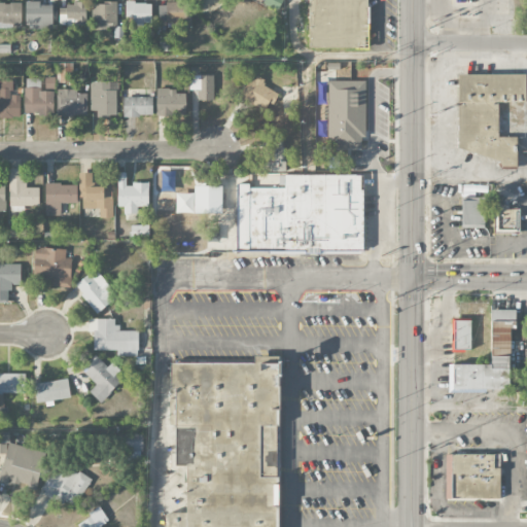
[(221,4),(218,0),(194,0),(203,15),(221,4)]
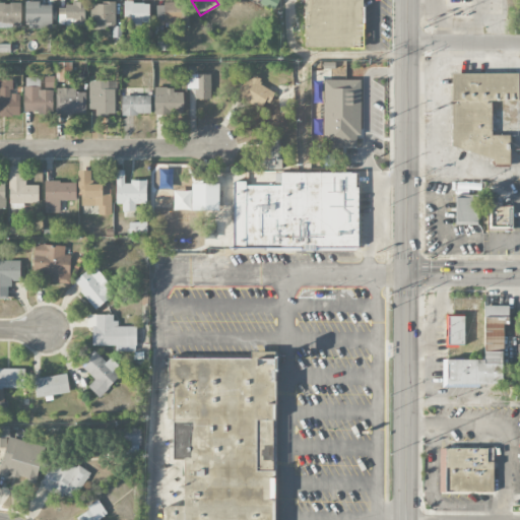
[(275,9),(278,0),(262,0),(261,3),(275,9)]
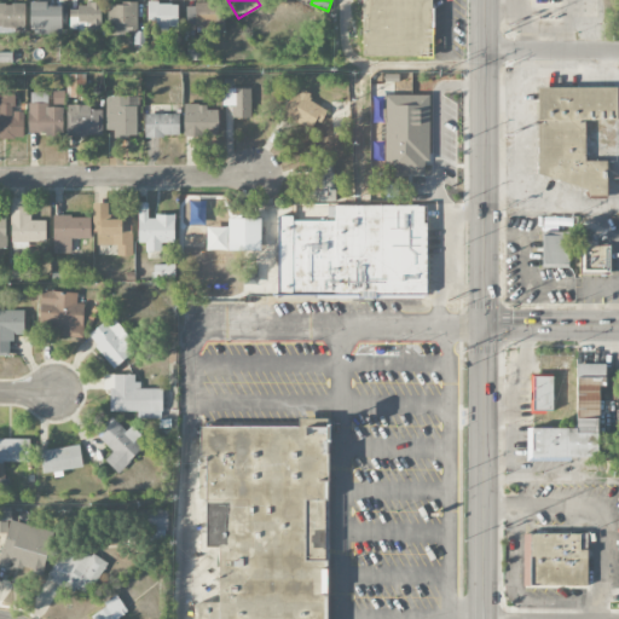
[(362,0),(363,57),(433,56),(432,0),(362,0)]
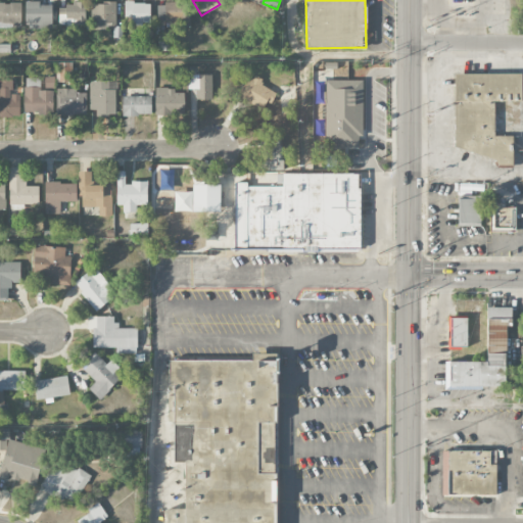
[(21,3),(0,1),(0,27),(20,28),(21,3)]
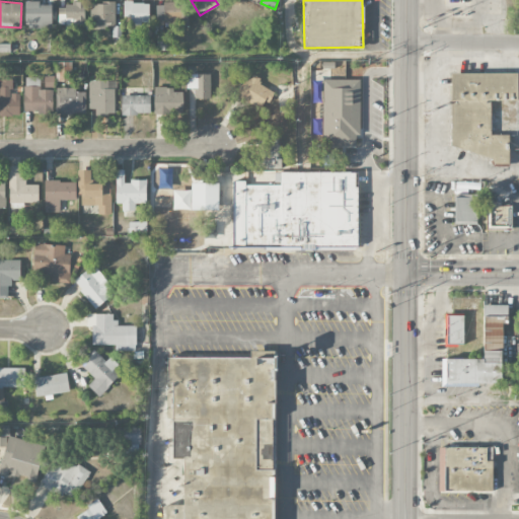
[(25,28),(52,29),(52,5),(41,5),(41,1),(26,1),(25,28)]
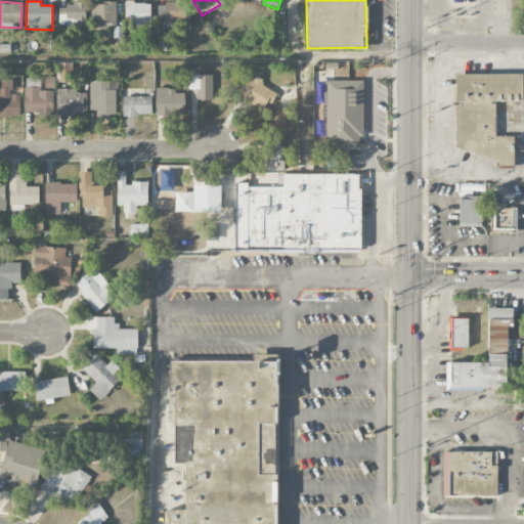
[(116,2),(92,3),(93,30),(105,30),(105,26),(117,25),(116,2)]
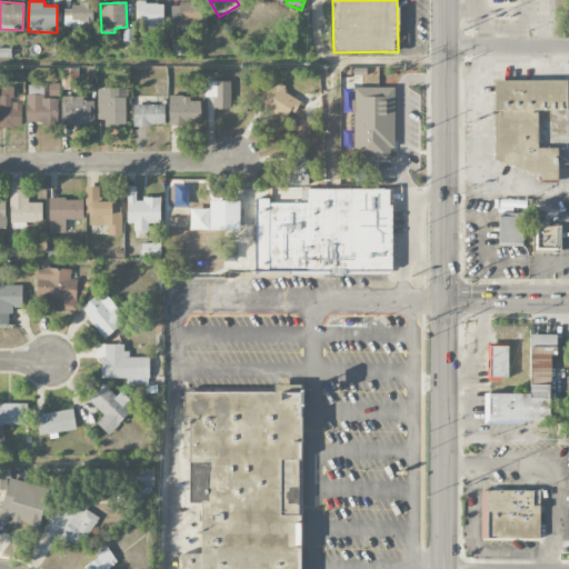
[(163,2),(136,2),(136,19),(143,19),(143,27),(163,27),(163,2)]
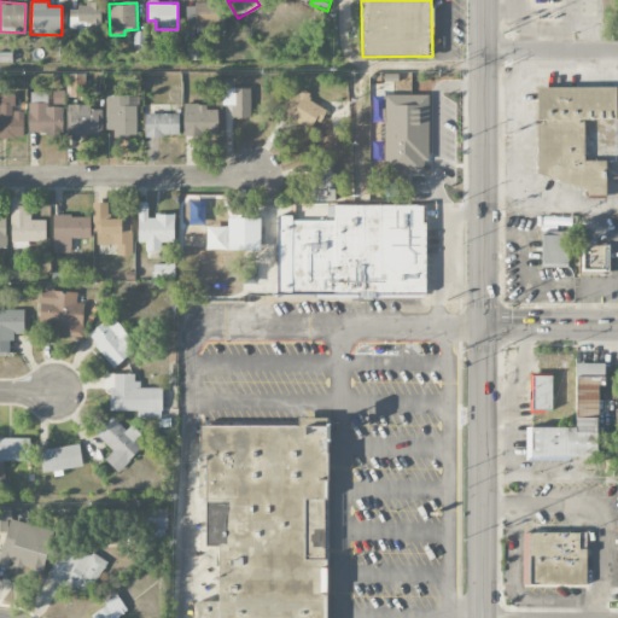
[(186,27),(208,25),(209,34),(225,33),(223,3),(186,5),(186,27)]
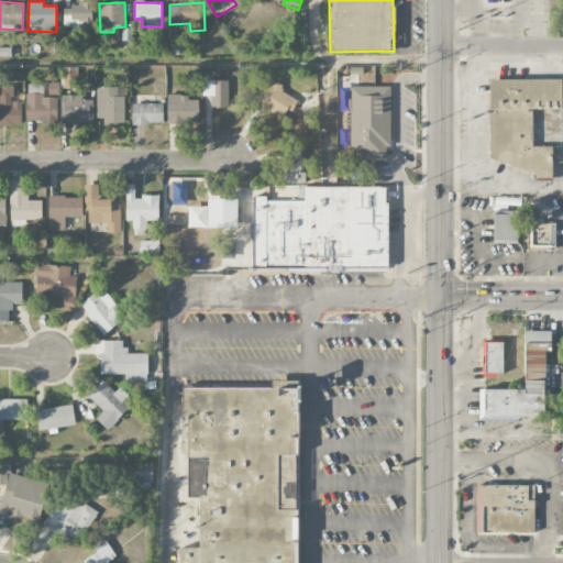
[(63,28),(91,29),(91,4),(64,4),(63,28)]
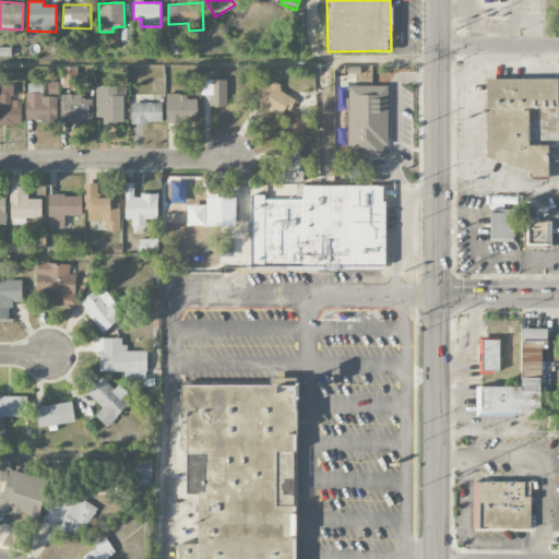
[(169,54),(185,55),(185,38),(169,38),(169,54)]
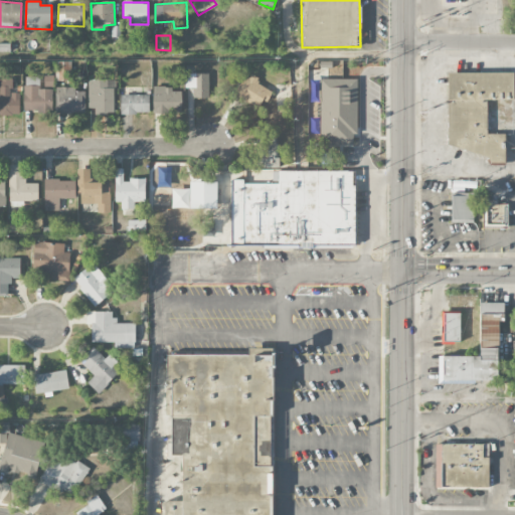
[(260,79),(247,71),(234,95),(260,110),(271,91),(258,83),(260,79)]
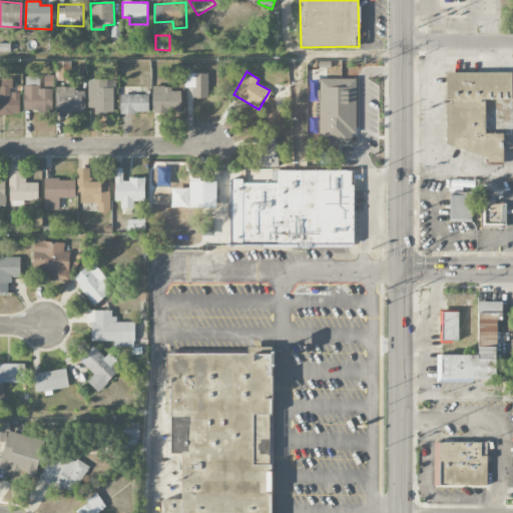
[(511,72),(512,99),(485,100),(486,133),(504,133),(503,162),(490,162),(487,157),(446,144),(445,72),(511,72)]
